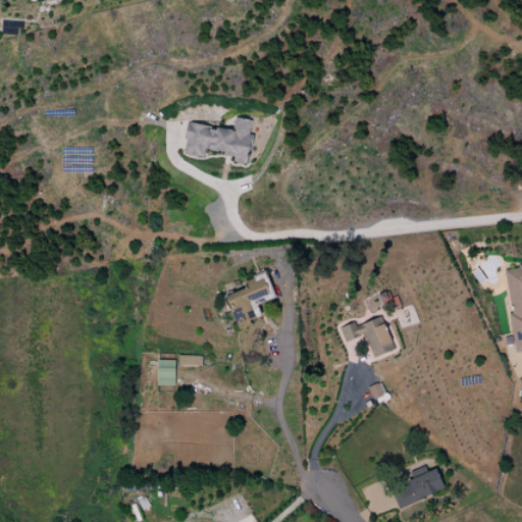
[(187,124),(183,154),(203,157),(204,151),(235,155),(233,163),(247,165),(250,136),(249,136),(251,120),(233,118),(232,129),(187,124)]
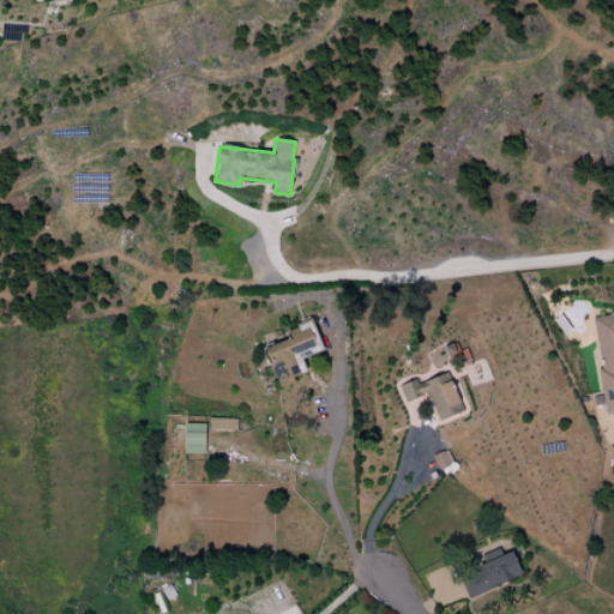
[(607,416),(613,414),(613,313),(591,317),(607,416)]
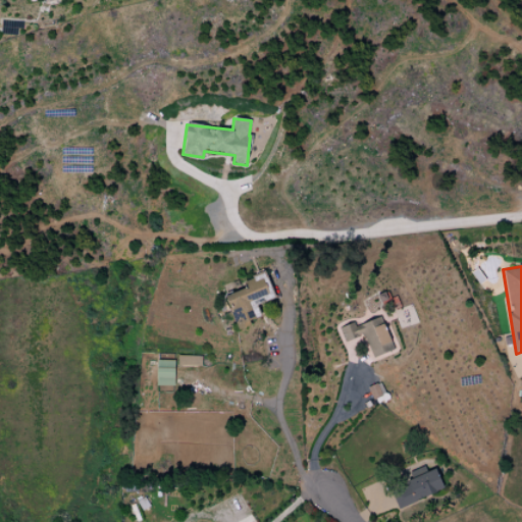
[(237,330),(251,325),(249,320),(260,317),(256,304),(274,298),(265,272),(244,279),(247,289),(225,296),(237,330)]
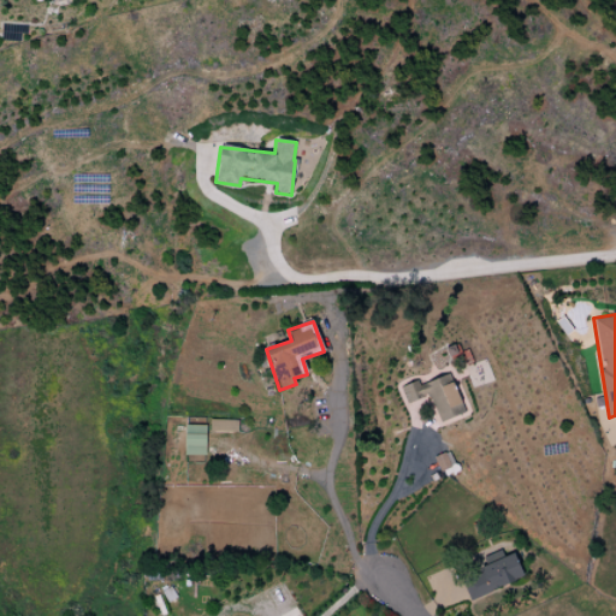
[(439,422),(465,413),(449,374),(419,386),(416,381),(400,388),(406,404),(428,396),(439,422)]
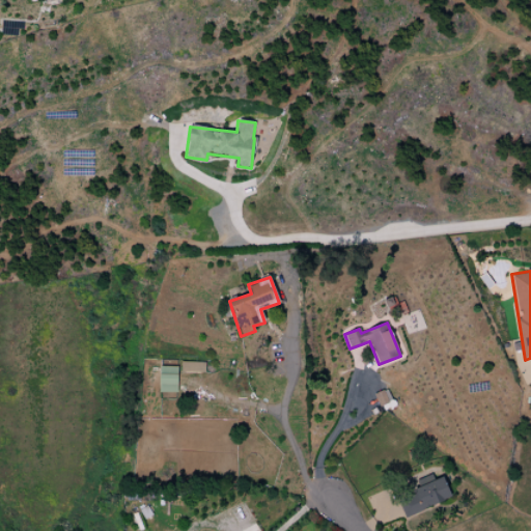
[(204,372),(204,362),(180,362),(180,372),(204,372)]
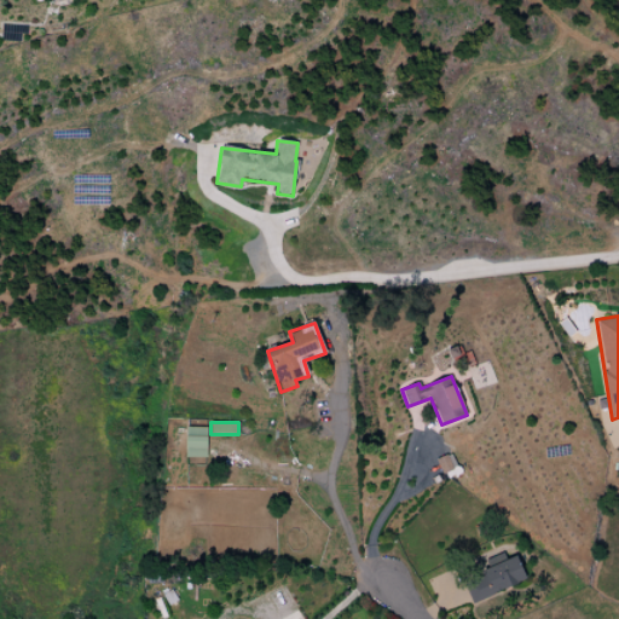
[(185,457),(206,457),(207,435),(196,435),(196,427),(185,427),(185,457)]
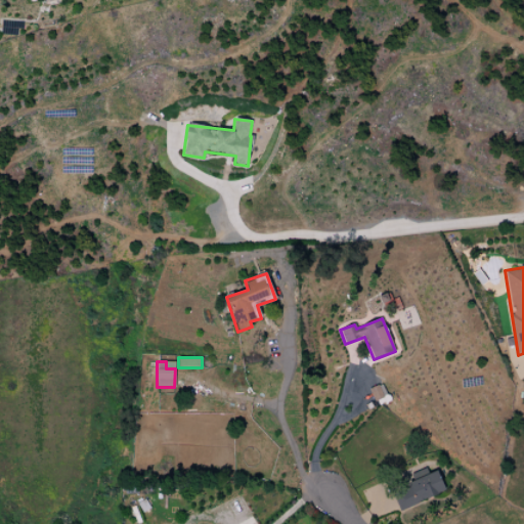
[(388,401),(381,384),(369,389),(377,405),(388,401)]
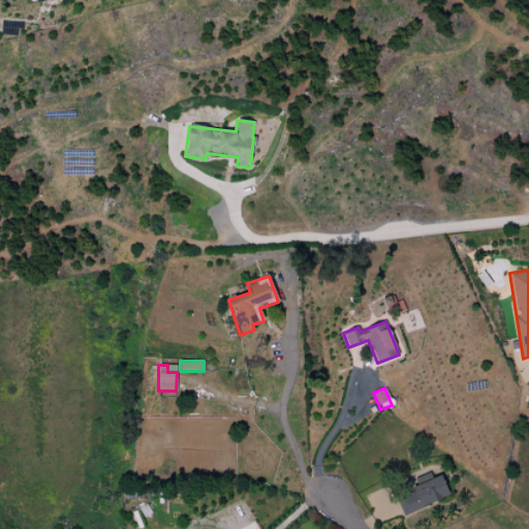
[(449,496),(441,475),(432,478),(430,472),(414,479),(417,487),(395,497),(403,516),(449,496)]
